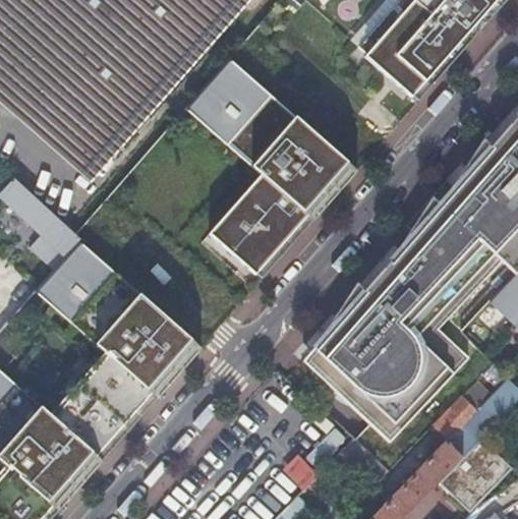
[(0,0),(0,93),(87,171),(238,0),(0,0)]
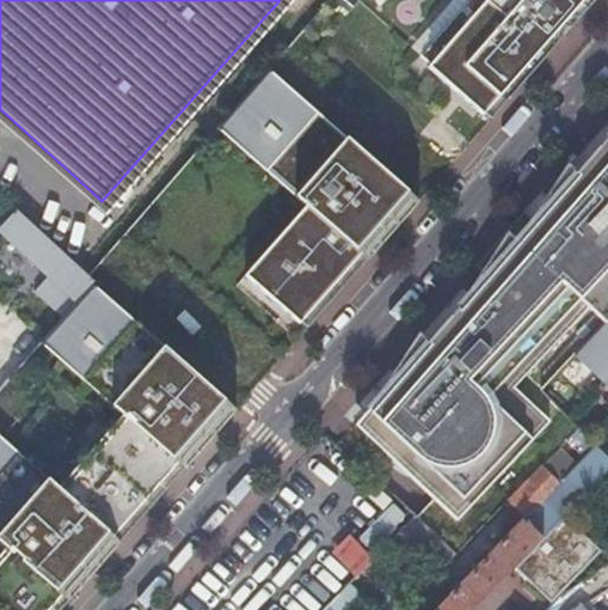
[(470,0),(423,53),(431,61),(429,65),(491,120),(594,0),(470,0)]
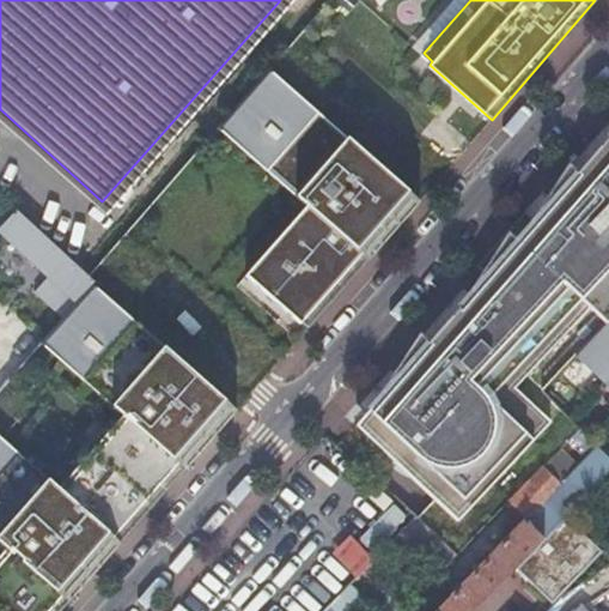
[(308,204),(247,272),(309,327),(421,200),(269,66),(218,125),(308,204)]
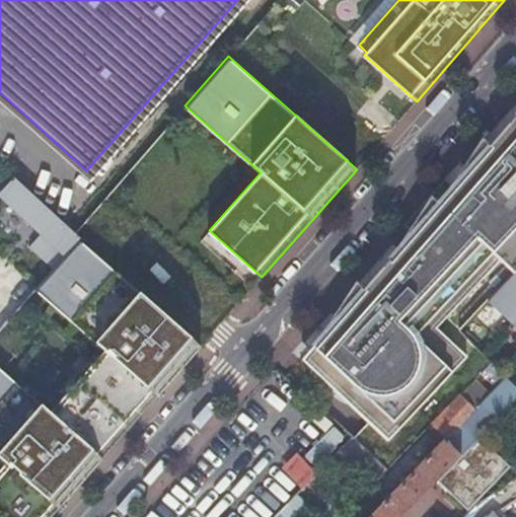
[(514,273),(515,272),(515,128),(497,149),(490,143),(448,202),(444,205),(436,198),(396,255),(366,289),(357,280),(312,345),(301,356),(368,419),(354,435),(355,436),(355,437),(374,453),(475,346),(445,316),(499,259),(514,273)]
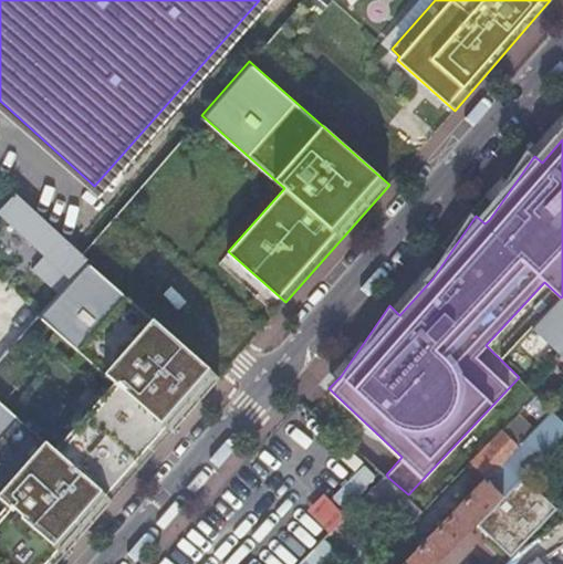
[(81,250),(14,189),(0,205),(19,223),(48,249),(73,273),(86,258),(87,257),(81,250)]
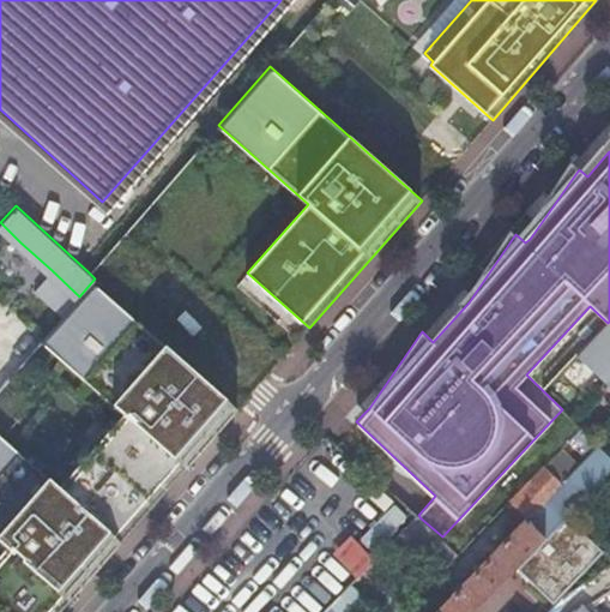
[(52,270),(20,243),(8,256),(38,285),(52,270)]
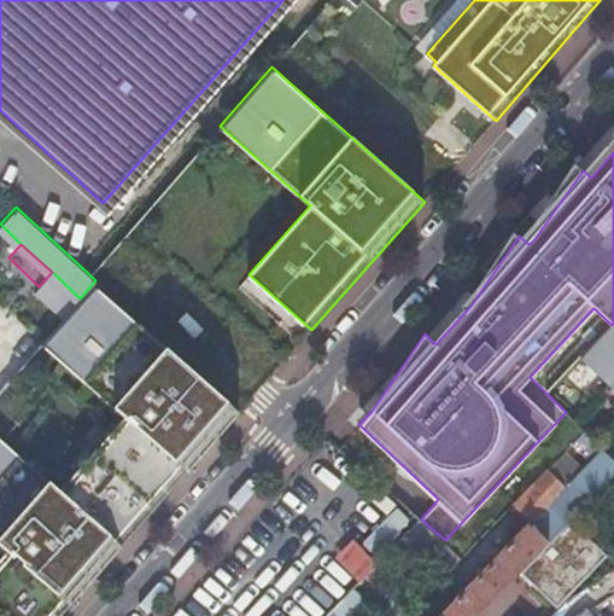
[(94,282),(48,333),(86,367),(80,375),(124,416),(60,489),(0,435),(0,541),(7,548),(0,557),(0,615),(60,615),(240,411),(94,282)]
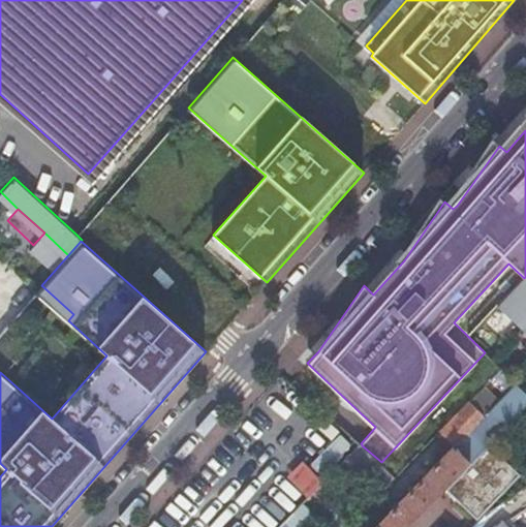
[(186,335),(227,373),(246,351),(207,318),(200,299),(213,296),(208,273),(202,268),(161,312),(173,322),(186,335)]
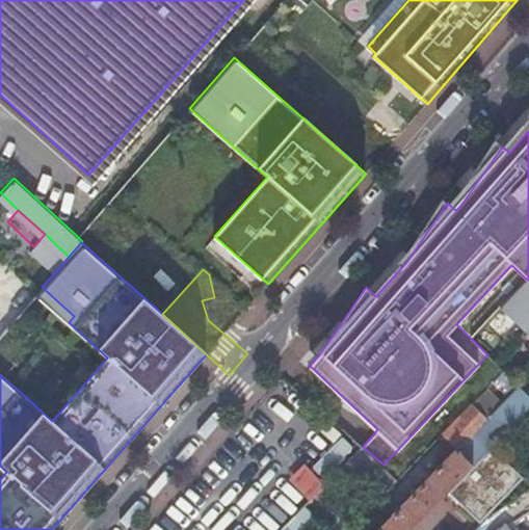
[(528,277),(501,308),(528,333),(528,277)]
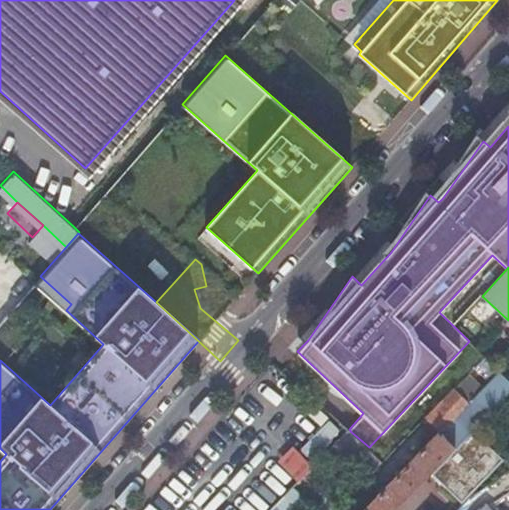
[(34,282),(66,310),(71,304),(40,276),(34,282)]
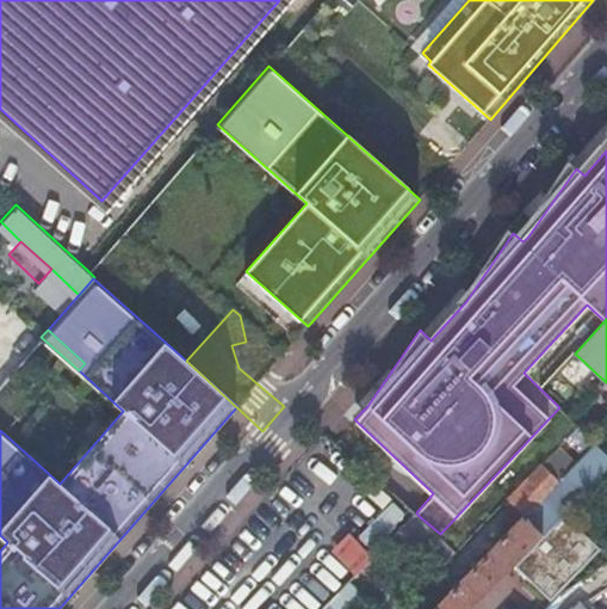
[(569,436),(575,442),(586,430),(580,424),(569,436)]
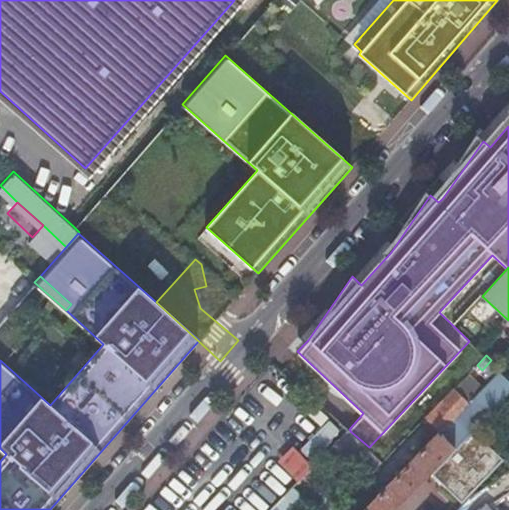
[(498,366),(491,360),(482,370),(492,379),(499,371),(501,369),(498,366)]
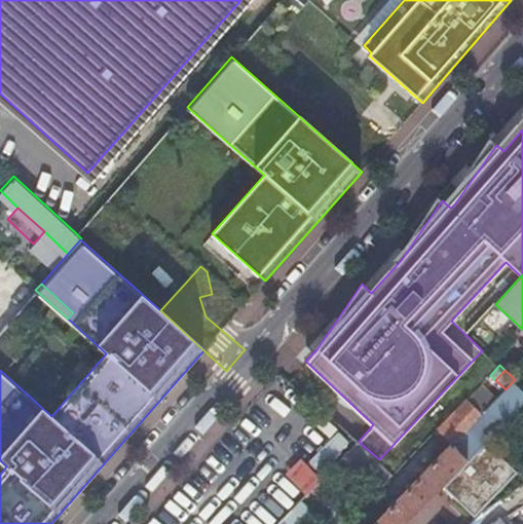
[(522,390),(513,381),(506,389),(484,412),(456,442),(453,446),(469,460),(487,441),(522,403),(522,390)]
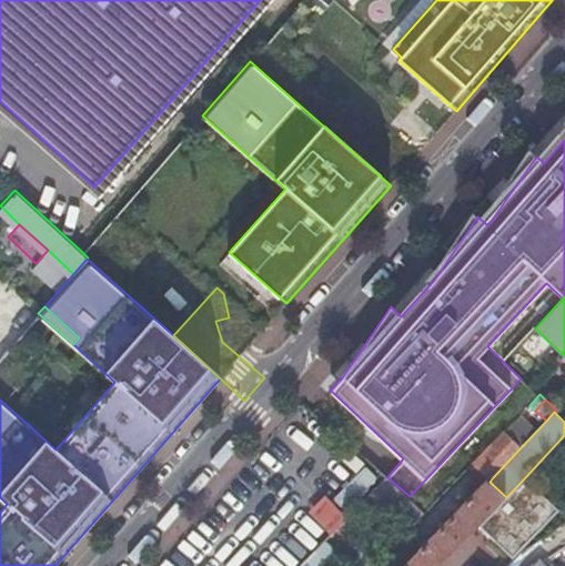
[(506,430),(474,462),(493,477),(523,445),(537,431),(521,414),(506,430)]
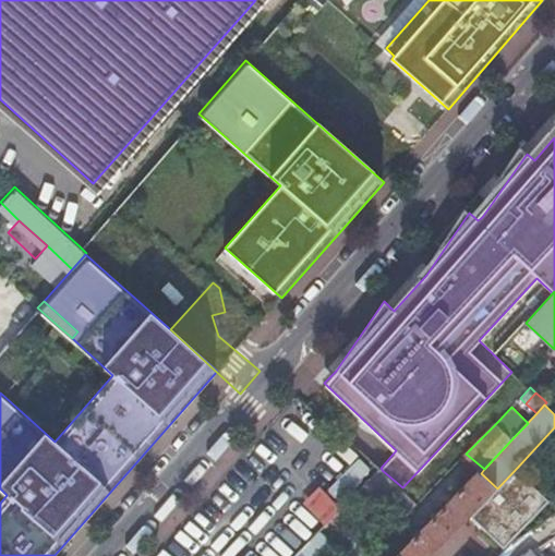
[(484,469),(466,454),(463,457),(480,472),(481,473),(484,469)]
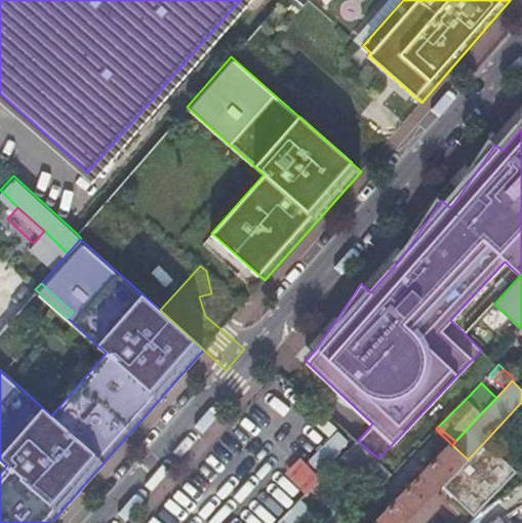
[(518,470),(506,457),(486,440),(468,459),(443,484),(475,515),(518,470)]
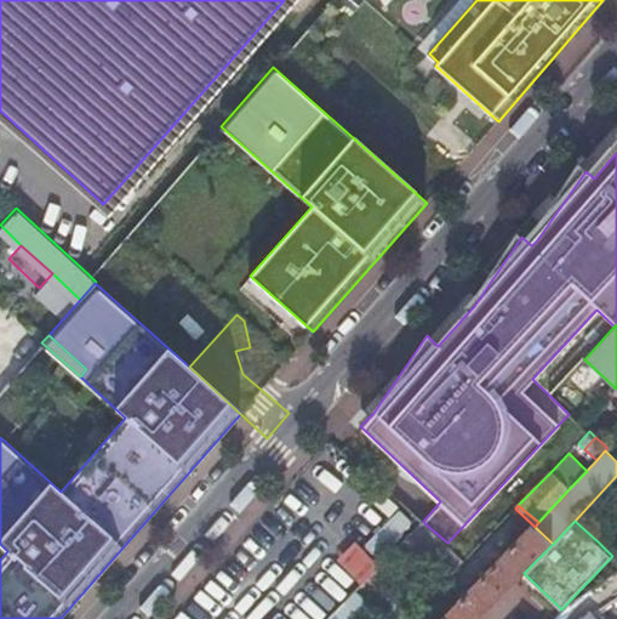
[(466,560),(447,543),(424,523),(424,522),(412,535),(453,572),(466,560)]
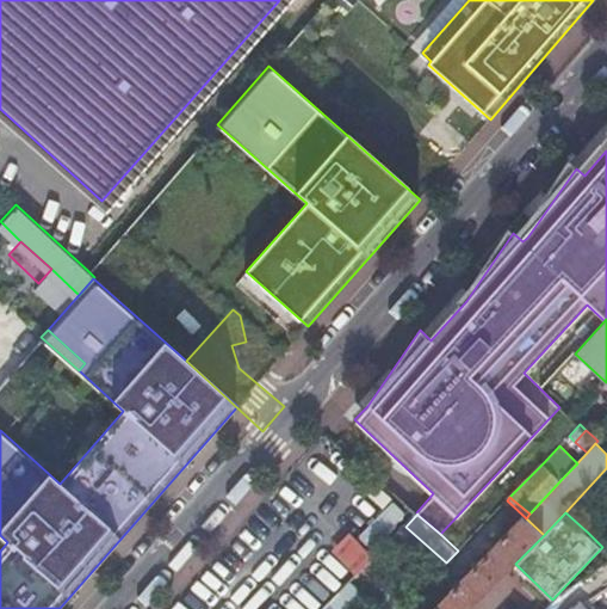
[(526,518),(525,517),(434,608),(471,608),(515,564),(544,535),(526,518)]
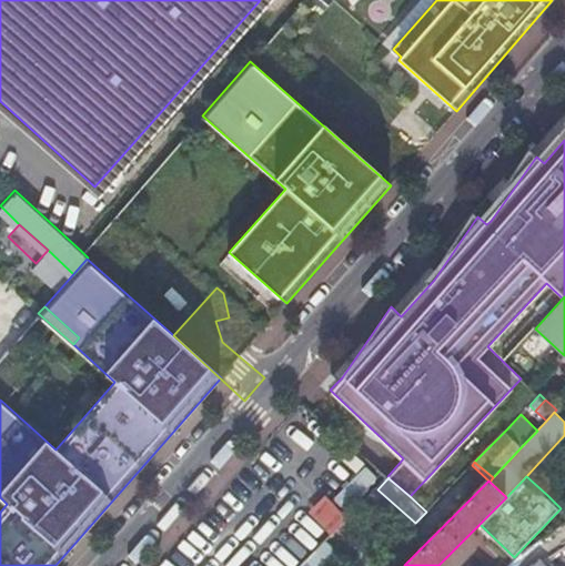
[(381,506),(370,496),(355,511),(366,521),(381,506)]
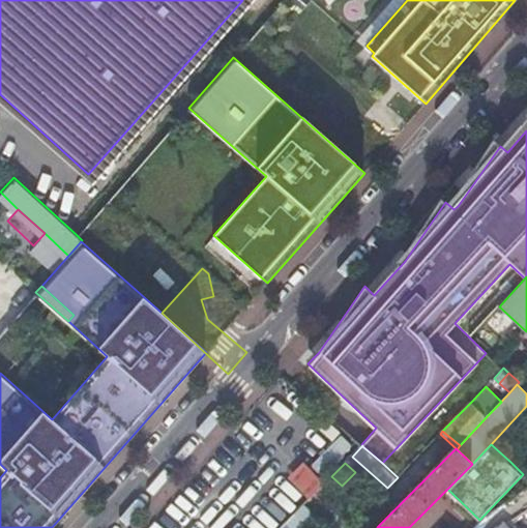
[(205,472),(165,520),(174,527),(201,527),(205,523),(212,527),(218,527),(233,512),(223,504),(232,493),(205,472)]
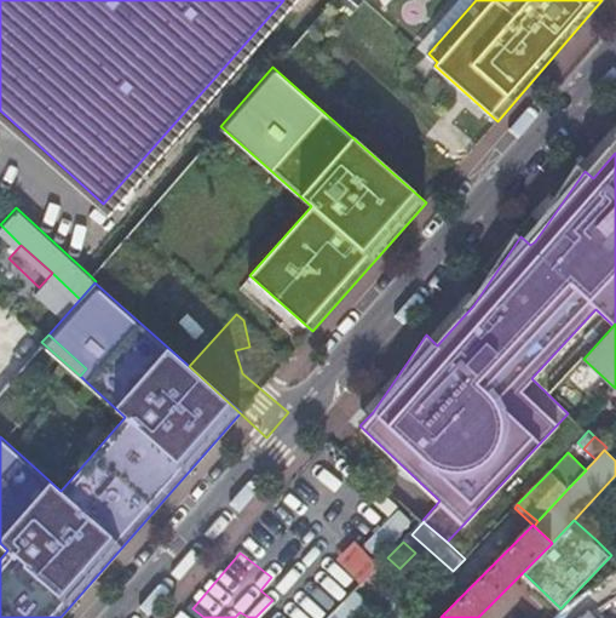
[(399,568),(387,558),(369,576),(356,589),(369,601),(399,568)]
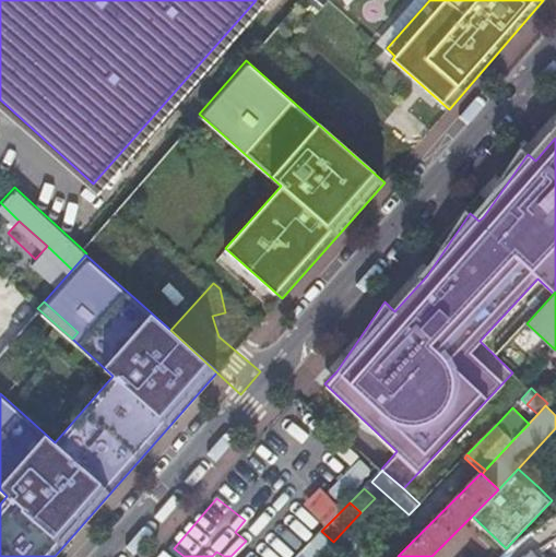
[(333,542),(321,531),(311,541),(323,552),(333,542)]
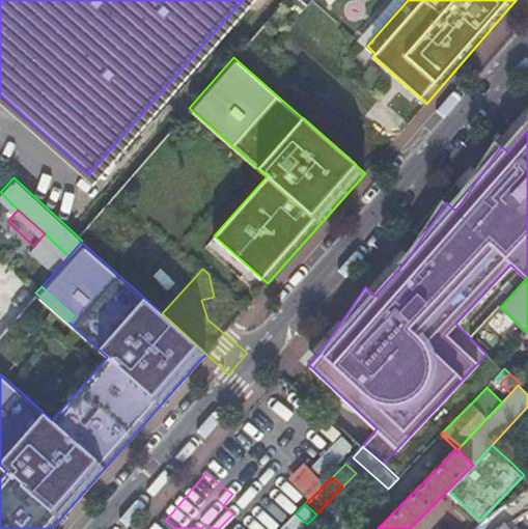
[(288,521),(296,528),(306,528),(309,526),(307,524),(296,513),(288,521)]
